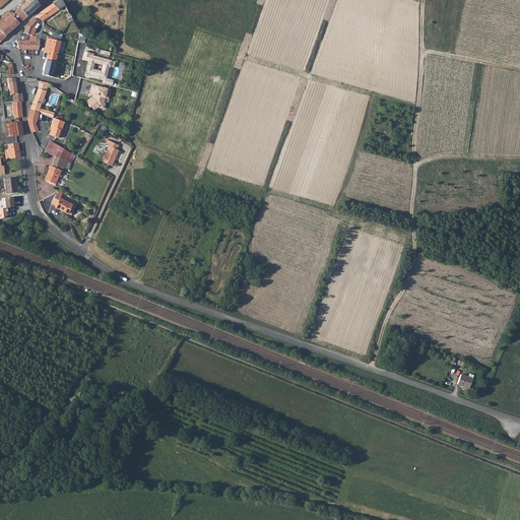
[(9,0),(0,0),(0,8),(2,6),(4,5),(7,3),(9,0)]
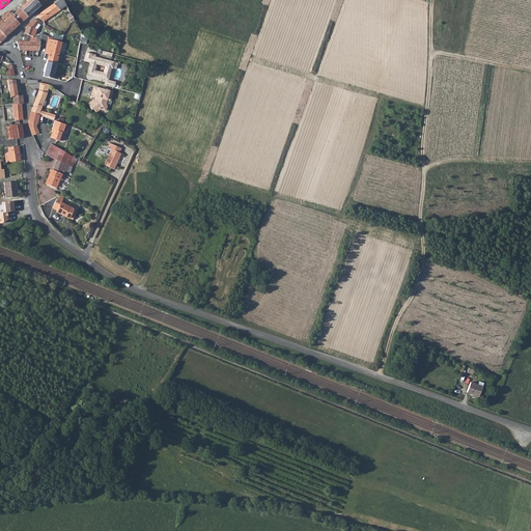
[(14,15),(21,24),(32,14),(36,10),(42,5),(37,0),(29,0),(30,0),(22,7),(14,15)]
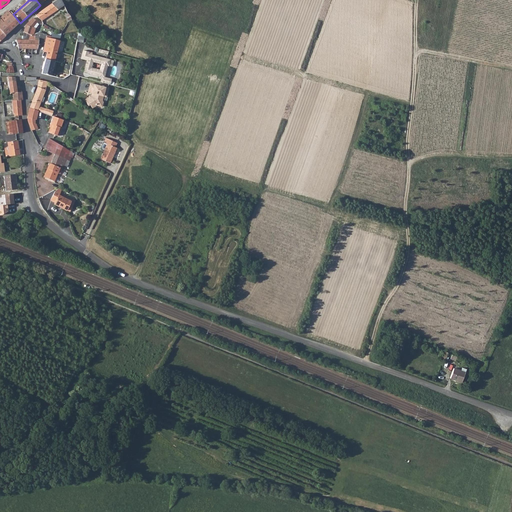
[(36,16),(42,21),(54,12),(65,5),(62,0),(57,0),(46,8),(37,14),(36,16)]
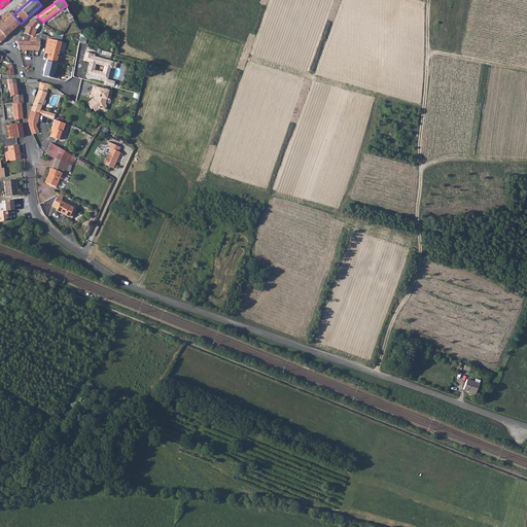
[(21,24),(13,14),(9,10),(3,15),(1,19),(0,20),(0,29),(7,37),(21,24)]
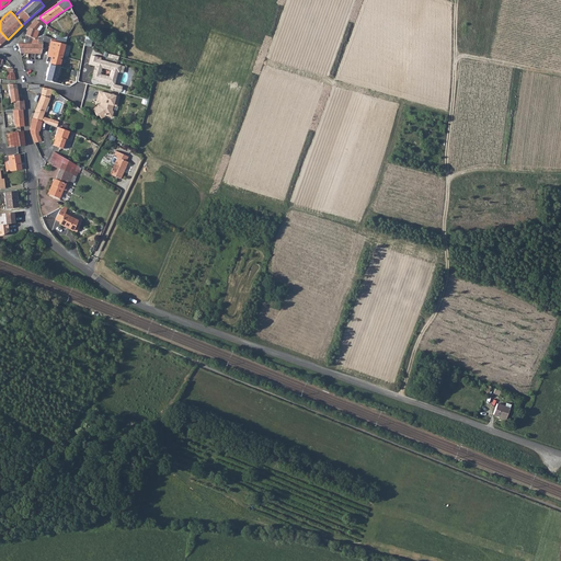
[(25,35),(33,36),(35,37),(36,31),(38,33),(42,27),(41,26),(41,25),(36,20),(29,27),(25,34),(25,35)]
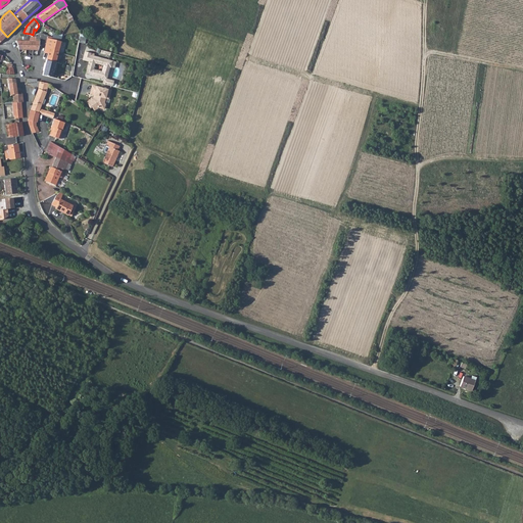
[(51,39),(61,42),(62,35),(54,31),(52,37),(52,38),(51,39)]
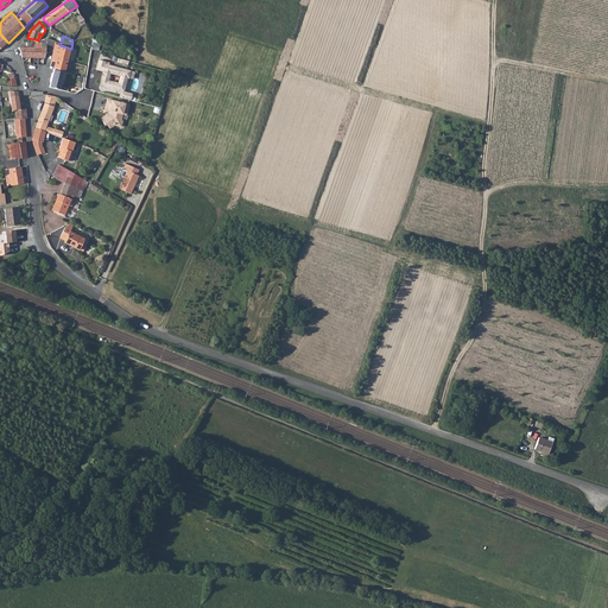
[(92,49),(100,50),(102,42),(94,40),(92,49)]
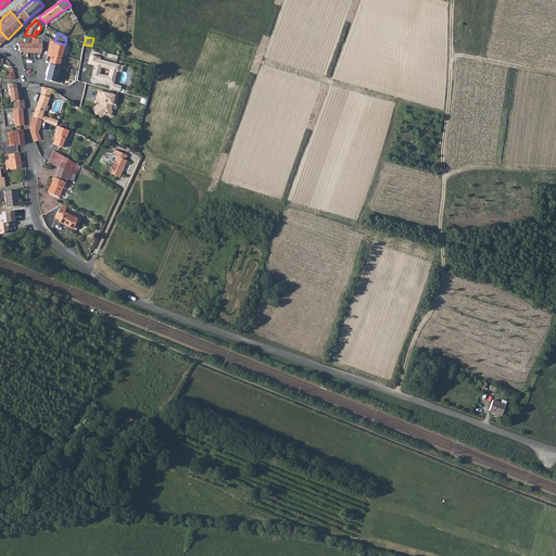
[(47,42),(49,42),(47,55),(51,57),(46,80),(55,83),(60,63),(65,45),(54,41),(55,40),(53,40),(47,38),(47,42)]
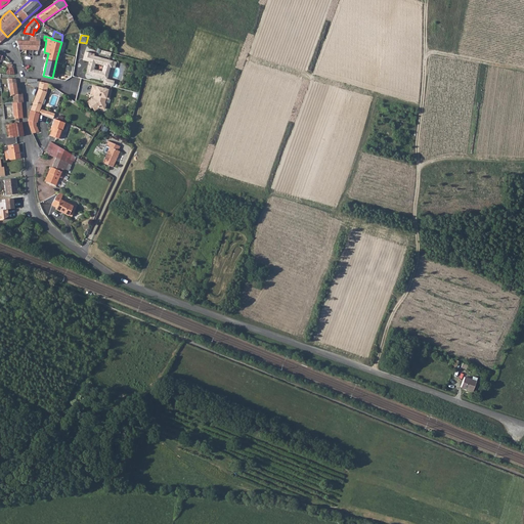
[(18,49),(38,50),(40,41),(40,39),(29,40),(23,41),(16,41),(17,46),(16,46),(16,48),(18,48),(18,49)]
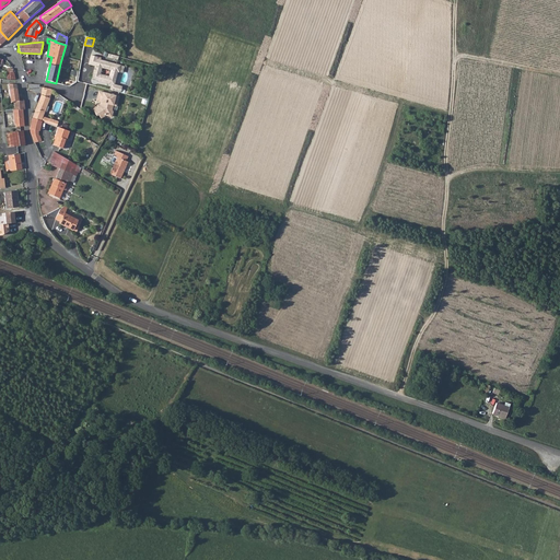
[(91,55),(89,63),(95,66),(95,67),(96,68),(95,72),(93,72),(92,79),(112,84),(114,84),(117,71),(119,72),(120,66),(97,59),(97,57),(91,55)]
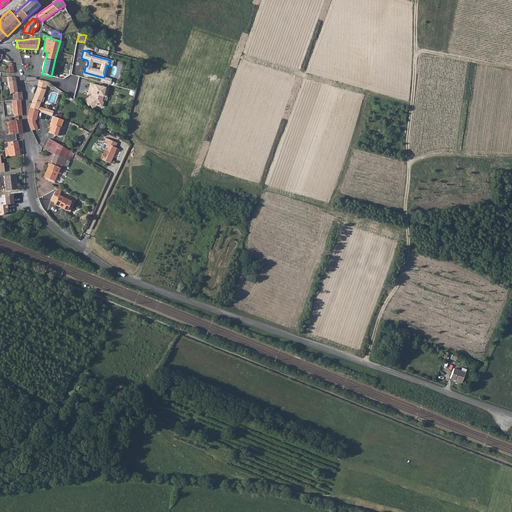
[(26,77),(26,81),(30,83),(33,84),(38,85),(40,80),(40,79),(36,79),(36,77),(26,77)]
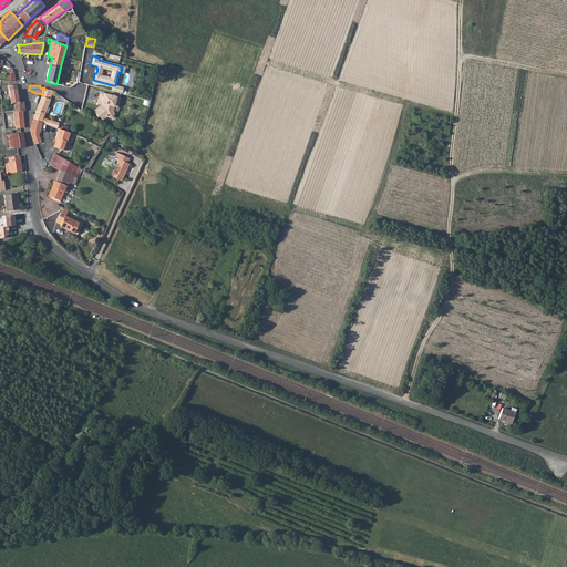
[(33,120),(41,122),(43,117),(50,99),(52,90),(44,89),(42,94),(37,109),(34,115),(33,120)]
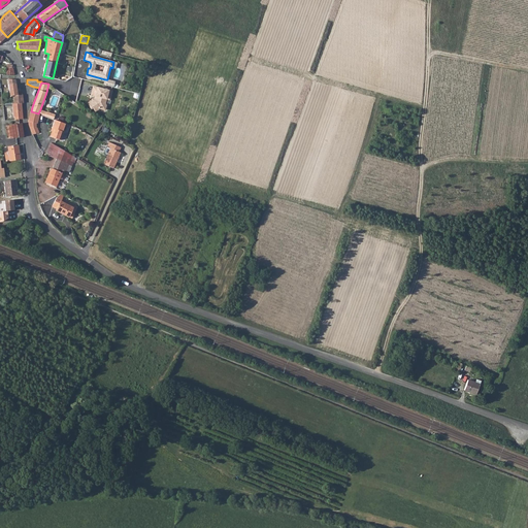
[(111,91),(93,87),(91,95),(95,96),(94,99),(88,103),(91,108),(93,107),(95,111),(99,108),(104,110),(106,105),(105,103),(106,99),(109,100),(111,91)]
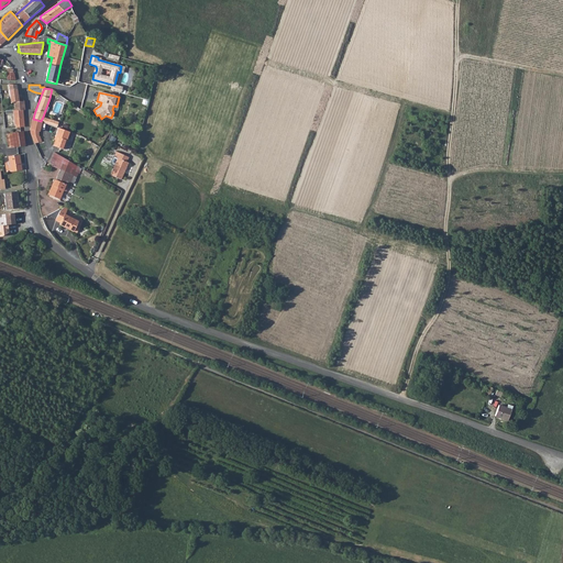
[(6,111),(6,113),(13,113),(14,125),(15,125),(15,128),(24,127),(23,110),(14,110),(6,111)]
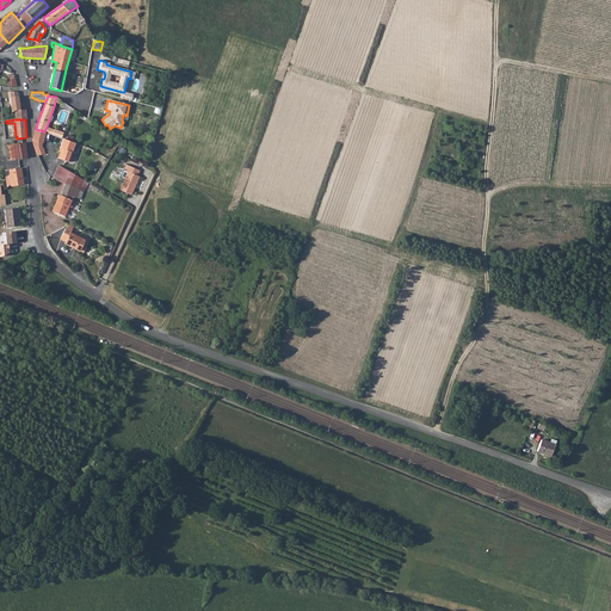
[(36,129),(32,141),(34,147),(34,148),(37,155),(45,154),(43,147),(42,147),(45,133),(44,131),(36,129)]
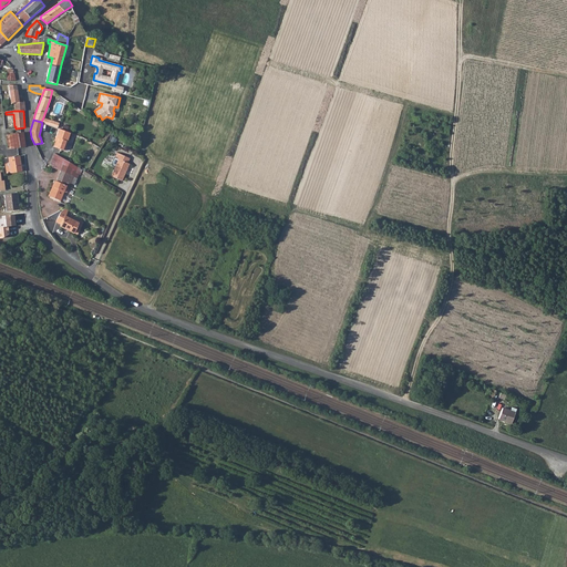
[(57,147),(64,151),(68,141),(70,133),(61,130),(57,147)]
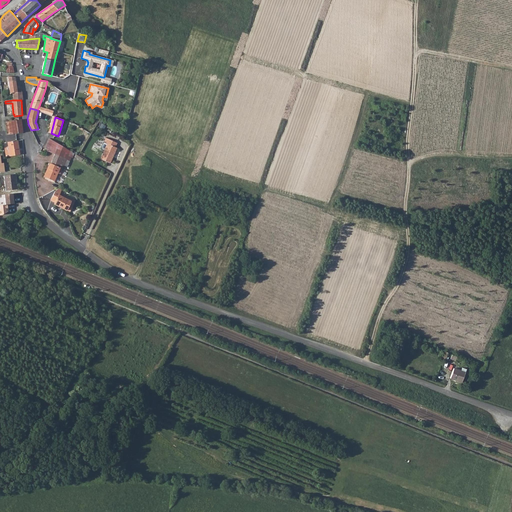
[(21,120),(5,123),(7,134),(22,132),(21,120)]
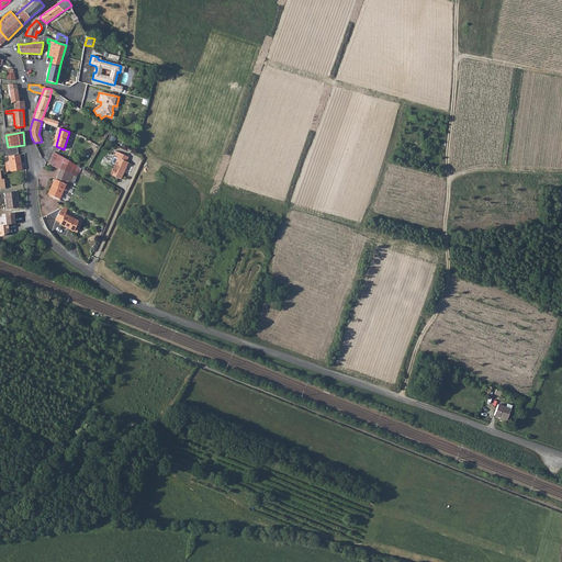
[(48,165),(59,170),(55,180),(54,179),(47,194),(57,199),(64,183),(66,184),(68,186),(74,171),(79,173),(81,168),(54,152),(48,165)]
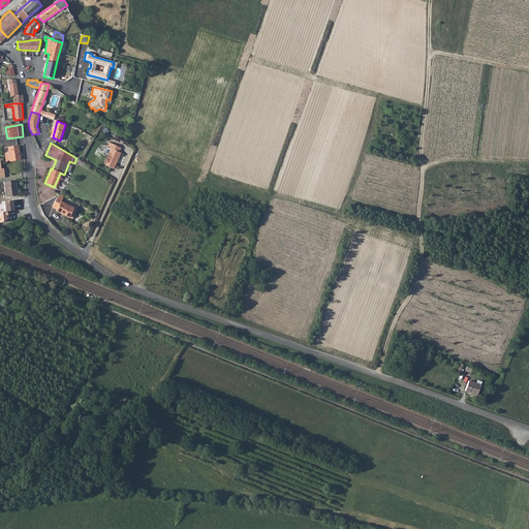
[(106,147),(111,148),(107,155),(103,163),(114,168),(121,153),(119,152),(121,148),(110,143),(106,147)]
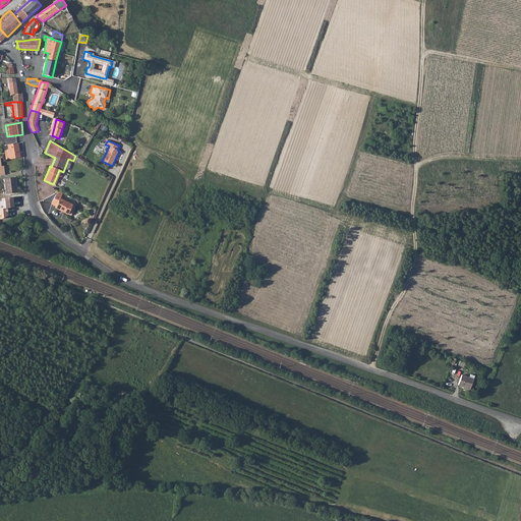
[(10,159),(19,158),(17,143),(8,145),(8,151),(5,152),(6,159),(9,159),(10,159)]
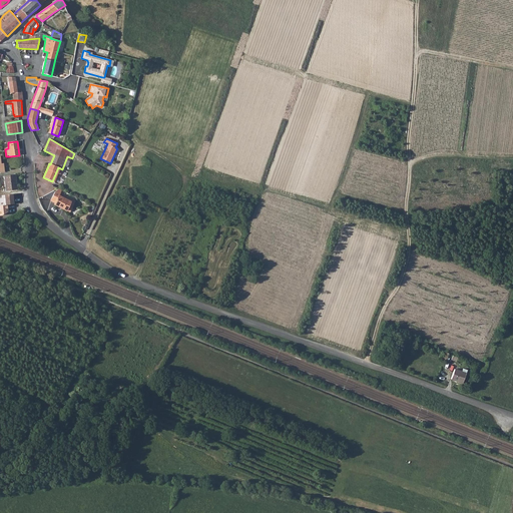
[(4,175),(6,191),(17,189),(15,174),(4,175)]
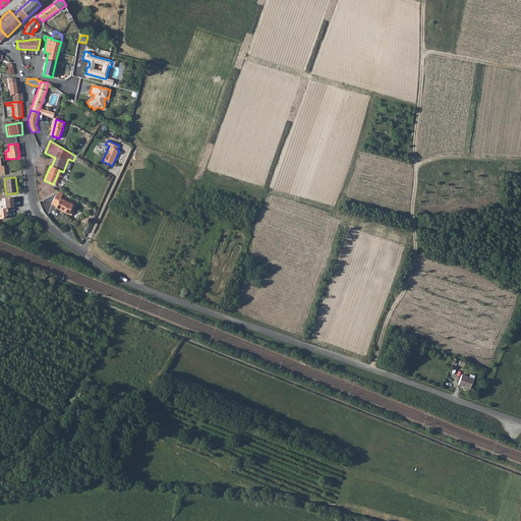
[(55,208),(67,214),(68,213),(71,205),(60,198),(63,193),(59,192),(56,194),(55,196),(51,205),(56,207),(55,208)]
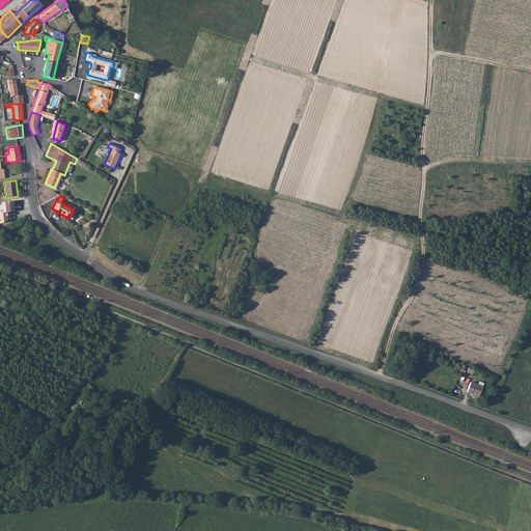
[(14,201),(4,202),(5,213),(15,212),(14,201)]
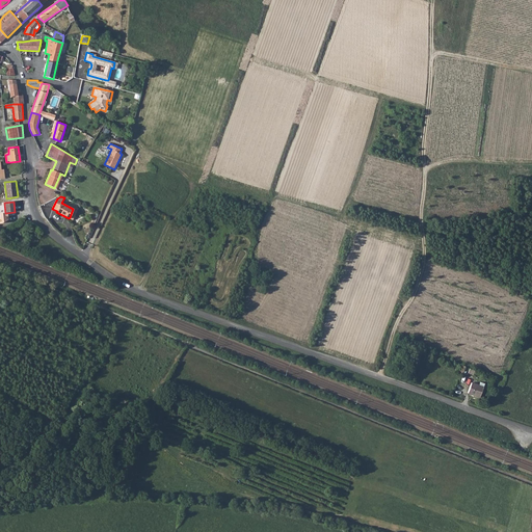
[(0,213),(0,222),(9,222),(8,213),(0,213)]
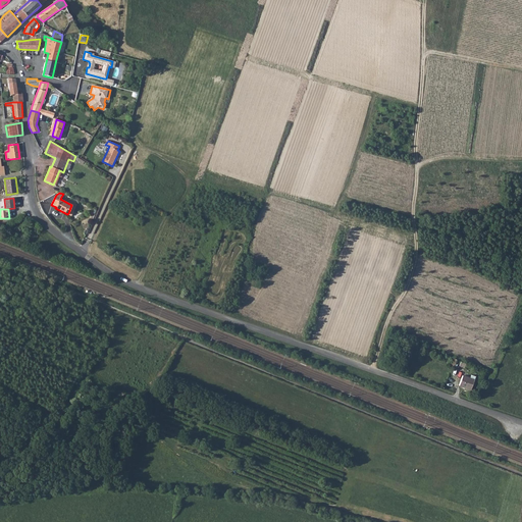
[(462,375),(459,384),(470,388),(471,388),(475,376),(471,374),(469,378),(462,375)]
